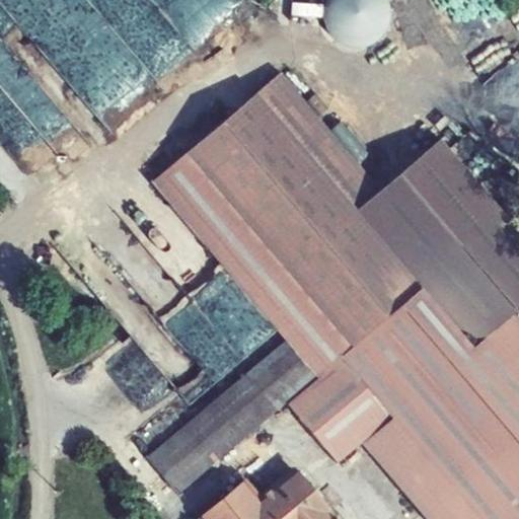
[(385,43),(384,0),(335,0),(335,43),(385,43)]
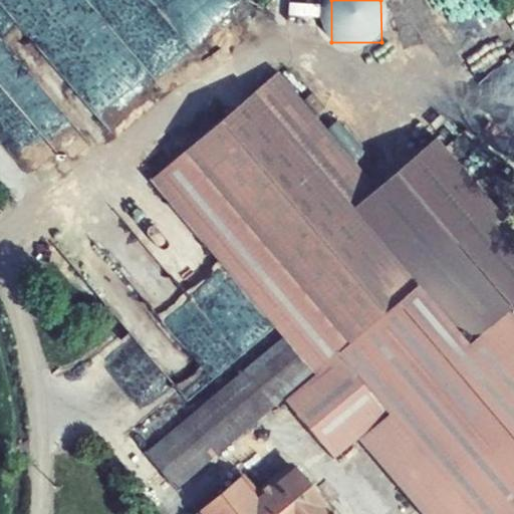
[(319,7),(289,4),(288,17),(318,19),(319,7)]
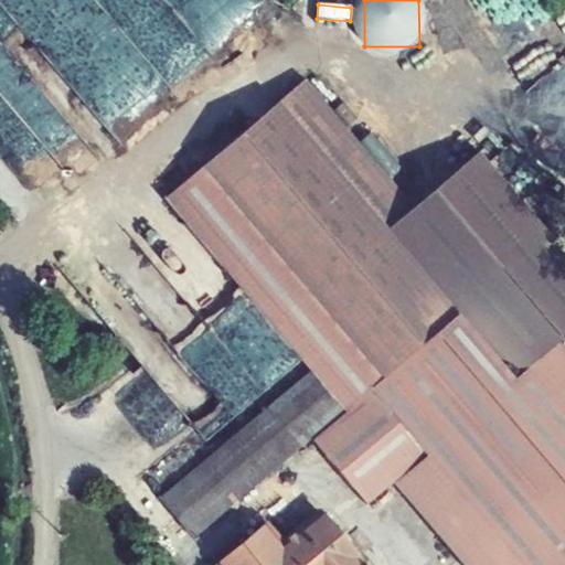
[(564,564),(564,351),(562,348),(564,344),(564,249),(480,155),(416,213),(302,82),(167,201),(311,373),(345,416),(311,443),(366,509),(395,487),(460,564),(564,564)]
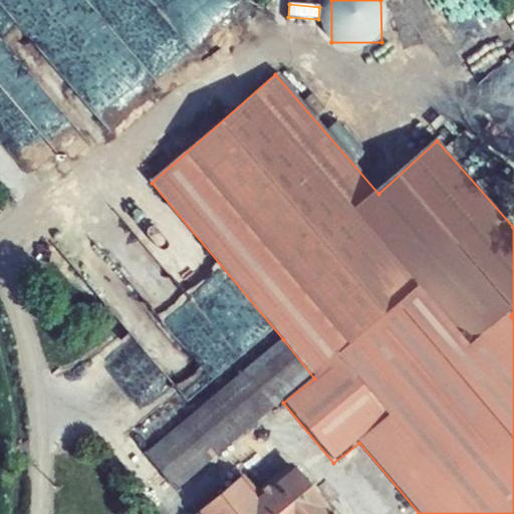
[(148,352),(190,401),(244,354),(191,293),(165,316),(92,234),(68,254),(140,335),(104,366),(113,377),(125,366),(127,369),(148,352)]
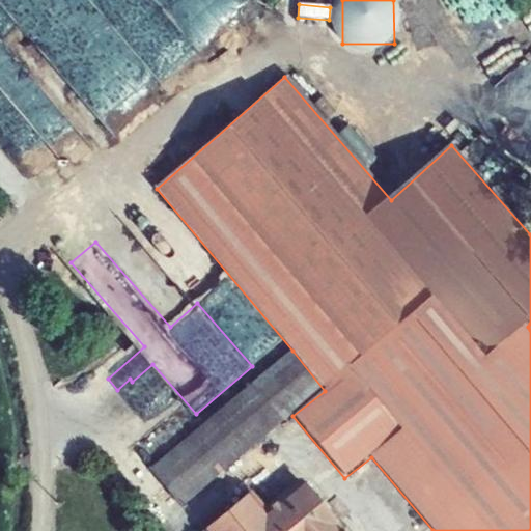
[(325,391),(292,351),(151,469),(182,505),(292,416),(325,391)]
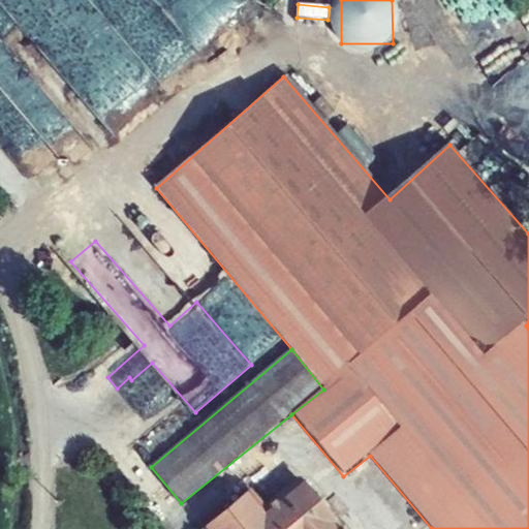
[(126,397),(126,412),(151,413),(151,399),(126,397)]
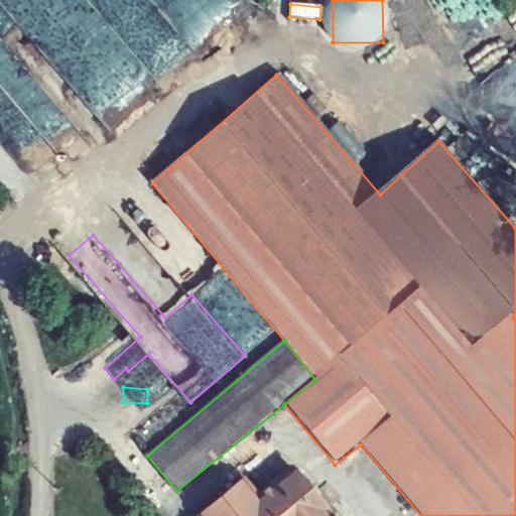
[(339,515),(293,461),(258,490),(244,473),(194,515),(339,515)]
